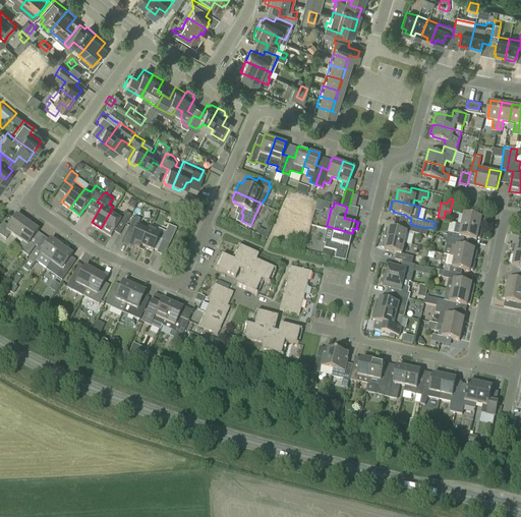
[(113,207),(101,228),(111,233),(120,219),(125,222),(131,212),(125,208),(122,212),(120,211),(117,215),(111,212),(114,207),(113,207)]
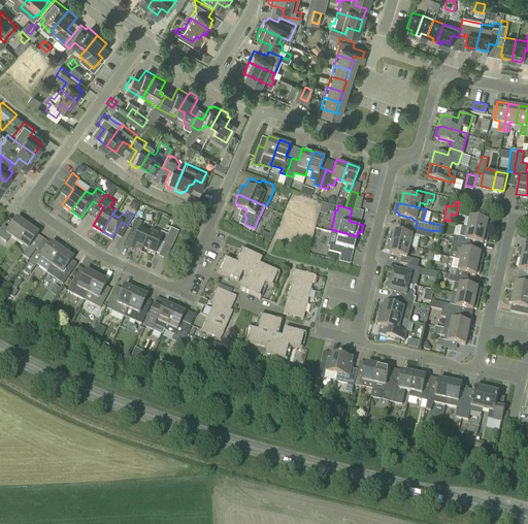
[(488,219),(489,218),(470,214),(467,225),(486,229),(486,228),(490,228),(492,221),(488,219)]
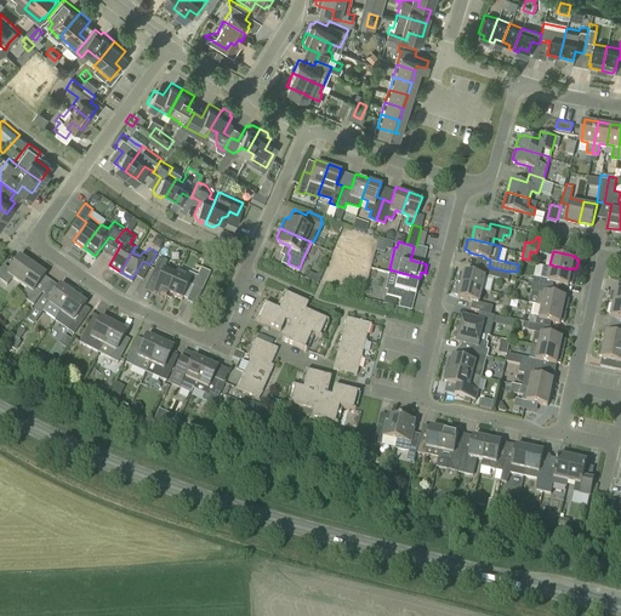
[(20,280),(32,262),(20,254),(10,267),(4,262),(0,266),(0,277),(6,281),(12,274),(20,280)]
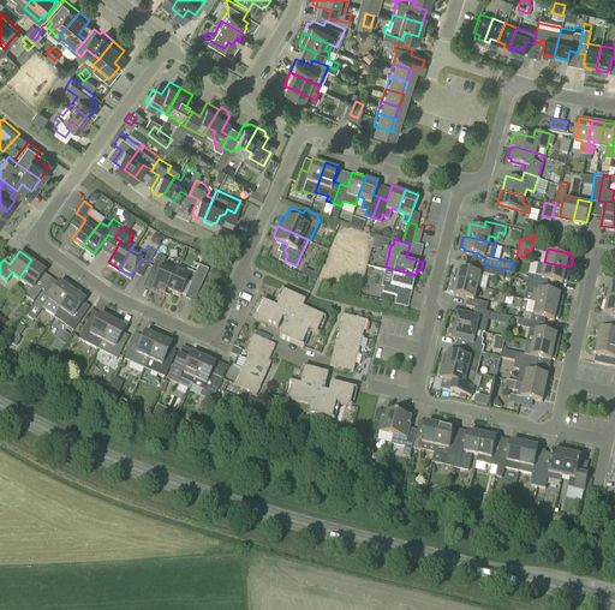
[(165,292),(175,267),(175,265),(173,269),(162,264),(165,256),(157,252),(151,267),(159,270),(151,286),(165,292)]
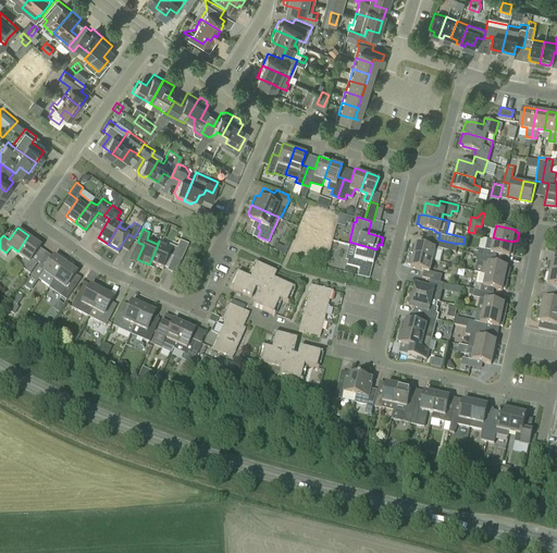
[(28,235),(17,252),(23,255),(17,262),(29,271),(38,259),(32,256),(40,244),(28,235)]
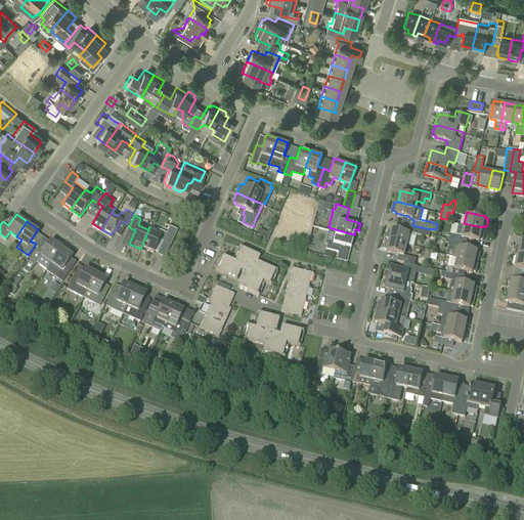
[(446,236),(466,241),(468,235),(480,239),(480,237),(483,237),(485,229),(482,227),(464,223),(459,222),(457,229),(450,228),(449,233),(446,232),(446,236)]
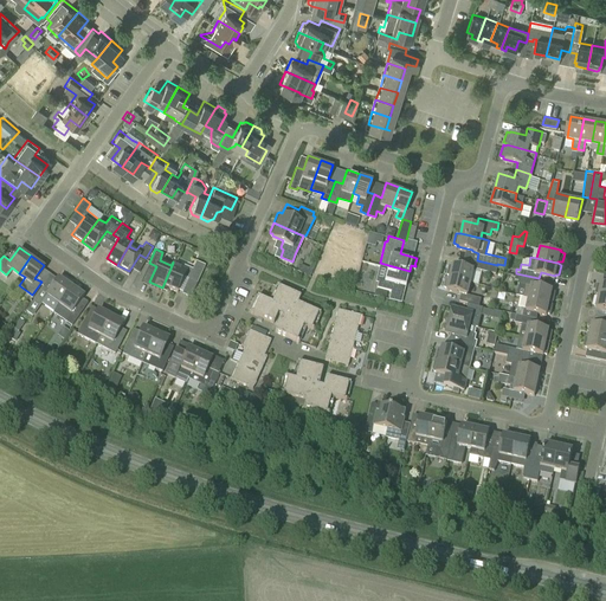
[(173,263),(162,288),(165,283),(178,289),(185,275),(198,280),(205,263),(197,258),(193,266),(184,262),(181,266),(173,263)]
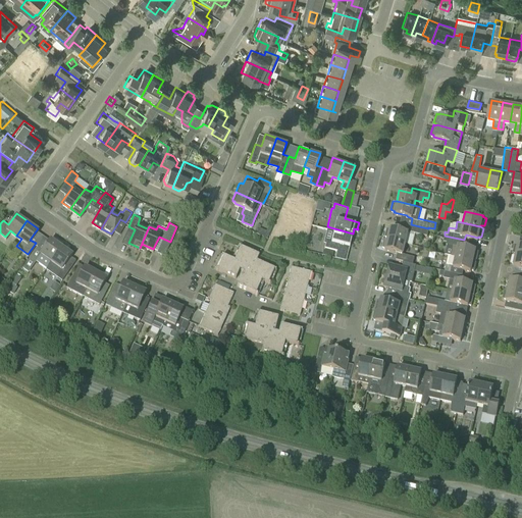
[(427,234),(428,228),(411,224),(410,229),(427,234)]
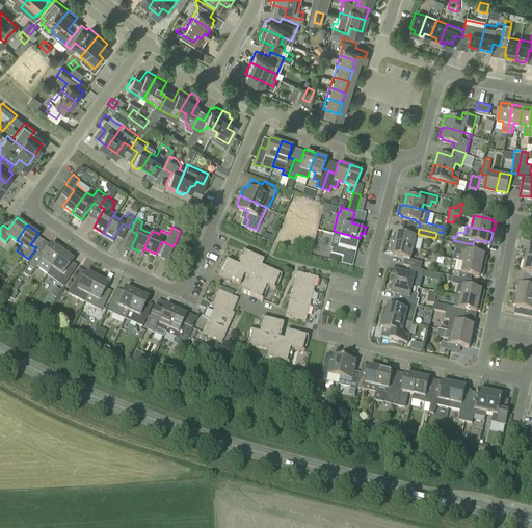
[(272,240),(274,235),(264,230),(261,236),(272,240)]
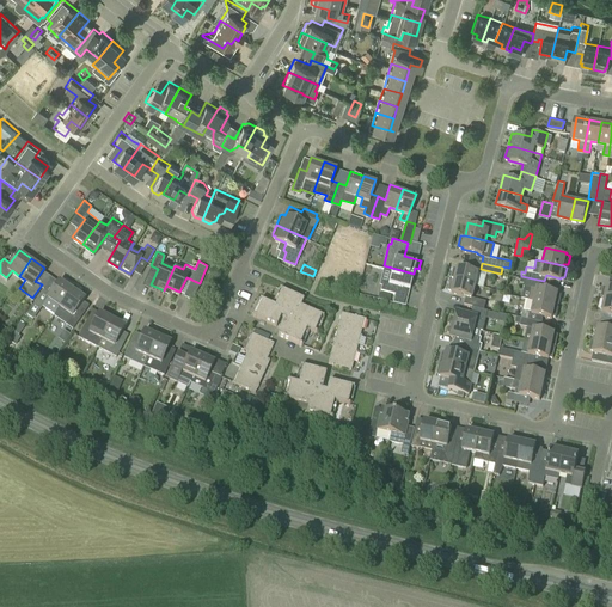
[(454,277),(475,283),(478,270),(458,264),(457,265),(453,265),(452,274),(454,276),(454,277)]
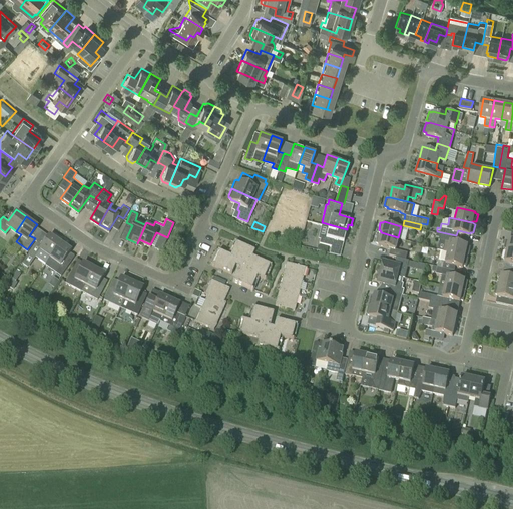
[(347,229),(329,224),(326,235),(321,234),(320,238),(332,241),(333,237),(344,239),(347,229)]
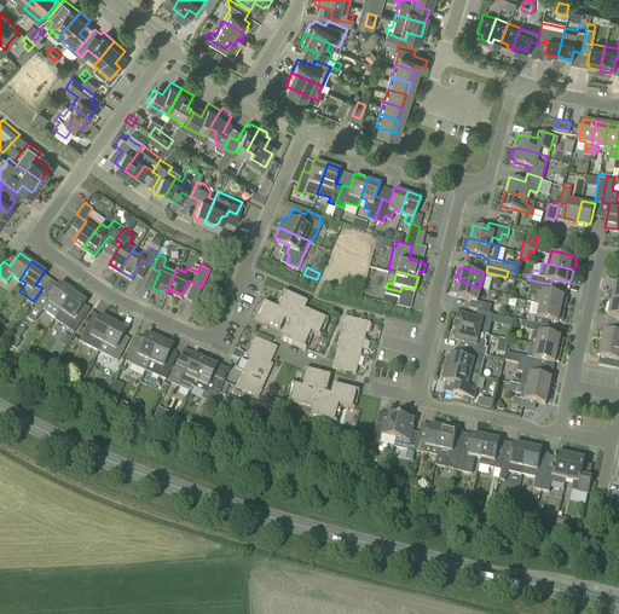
[(539,302),(539,301),(561,306),(561,305),(565,305),(567,296),(563,294),(563,293),(550,290),(550,284),(527,279),(526,284),(530,285),(530,287),(531,287),(527,299),(539,302)]
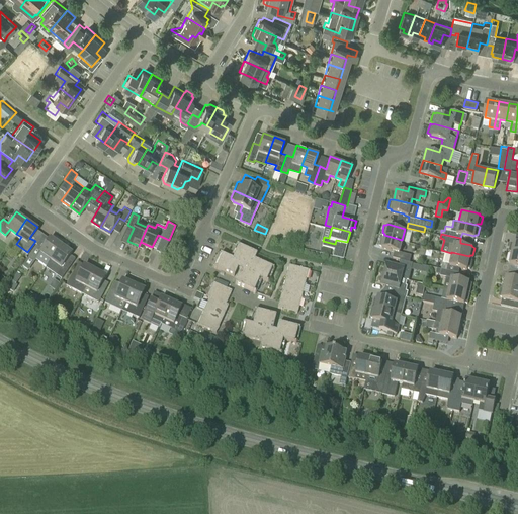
[(51,257),(61,243),(60,242),(60,239),(54,235),(52,237),(50,236),(42,246),(36,243),(28,253),(34,257),(35,257),(46,264),(51,257)]
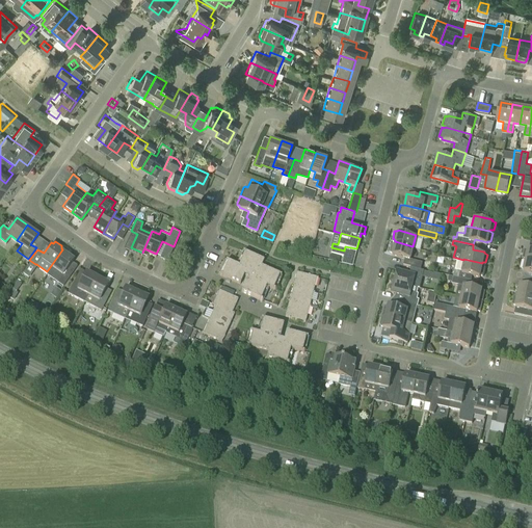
[(410,256),(413,246),(395,241),(392,241),(390,249),(393,251),(392,253),(405,256),(403,262),(410,264),(421,266),(422,259),(410,256)]
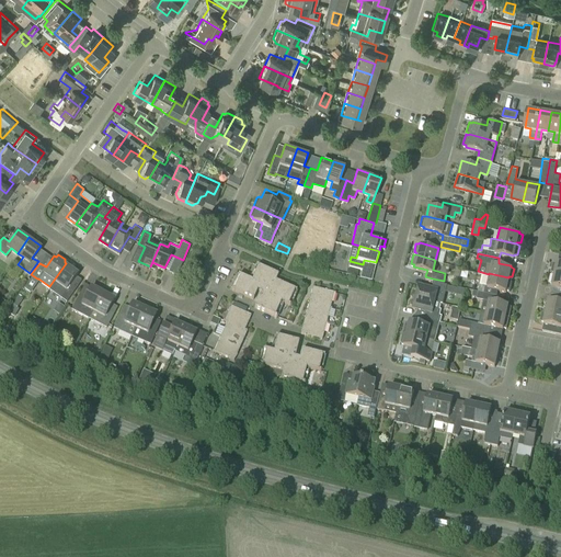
[(560,259),(557,259),(557,260),(552,261),(551,269),(554,271),(560,272),(560,259)]
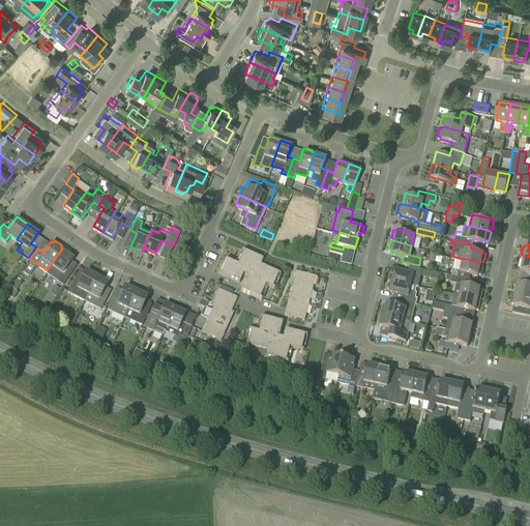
[(260,263),(263,257),(242,247),(236,261),(225,257),(218,270),(243,282),(240,287),(261,296),(267,283),(274,286),(281,271),(260,263)]
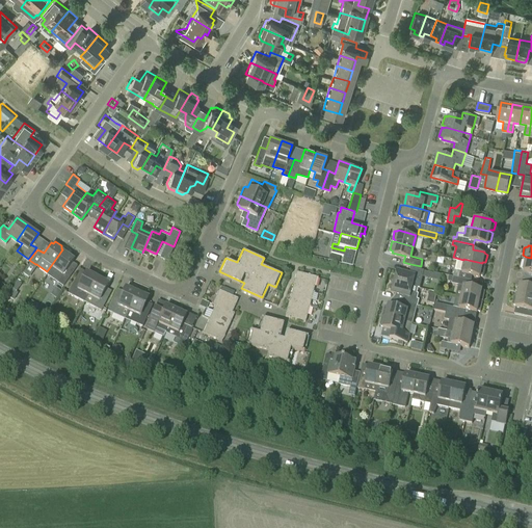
[(73,258),(62,249),(52,264),(57,268),(55,279),(62,284),(71,273),(64,269),(73,258)]
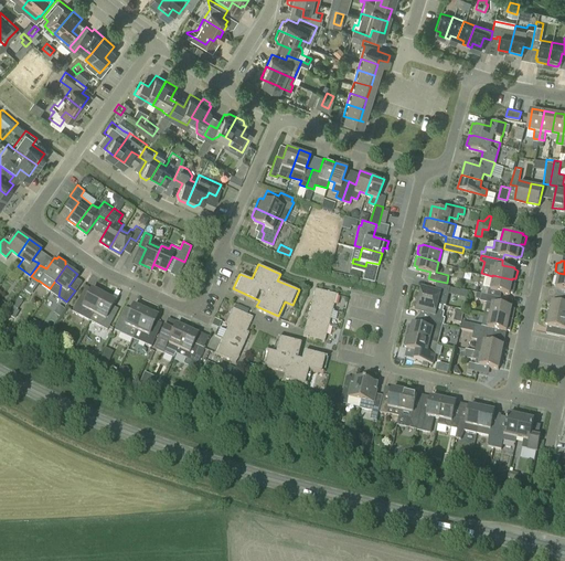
[(564,274),(558,273),(558,274),(554,274),(552,283),(556,284),(556,285),(564,287),(564,274)]
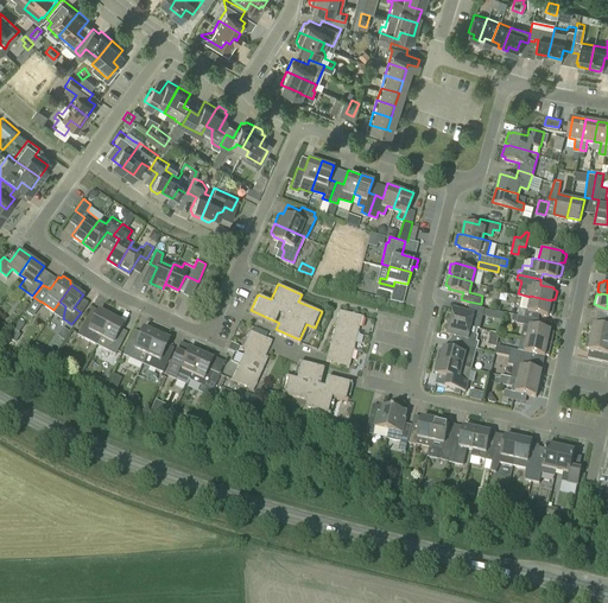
[(551,302),(551,300),(530,296),(530,297),(527,309),(548,313),(548,312),(552,312),(555,303),(551,302)]
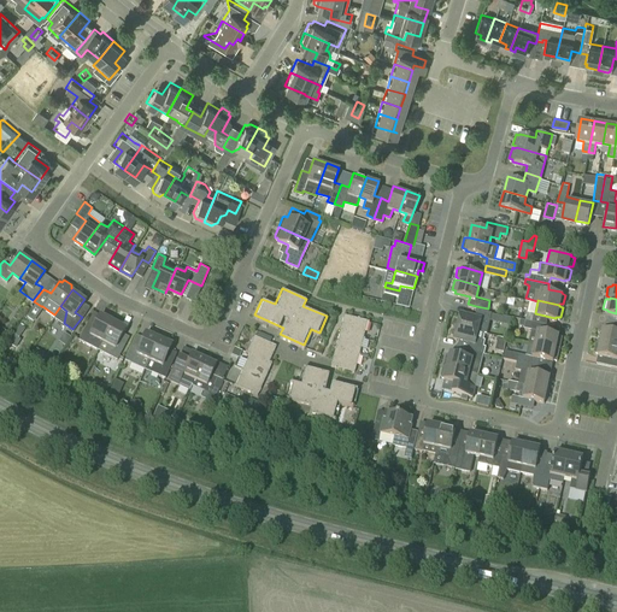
[(488,310),(488,309),(476,306),(475,313),(460,310),(457,323),(485,330),(487,331),(492,310),(488,310)]
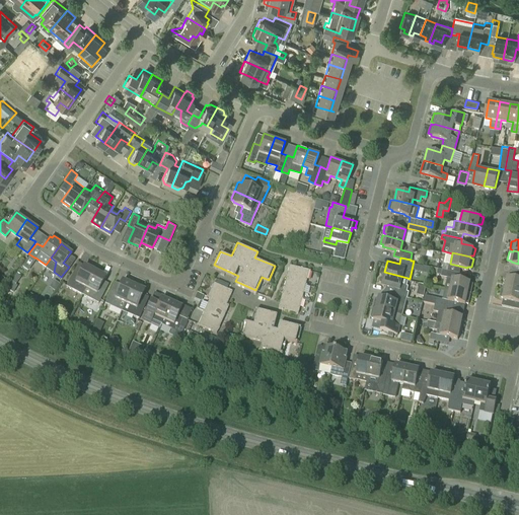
[(82,292),(86,285),(94,269),(84,263),(78,274),(72,271),(66,283),(82,292)]
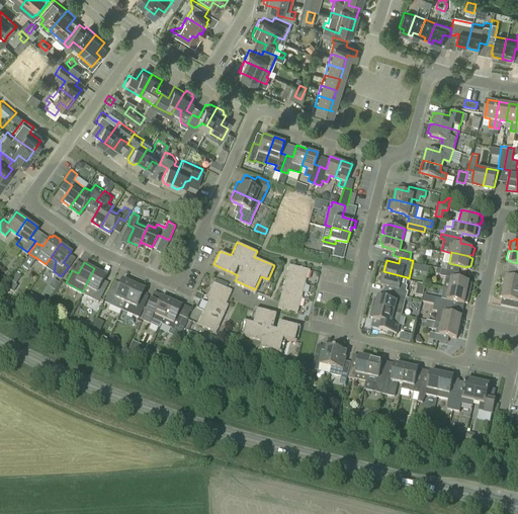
[(285,276),(307,281),(310,267),(288,262),(285,276)]
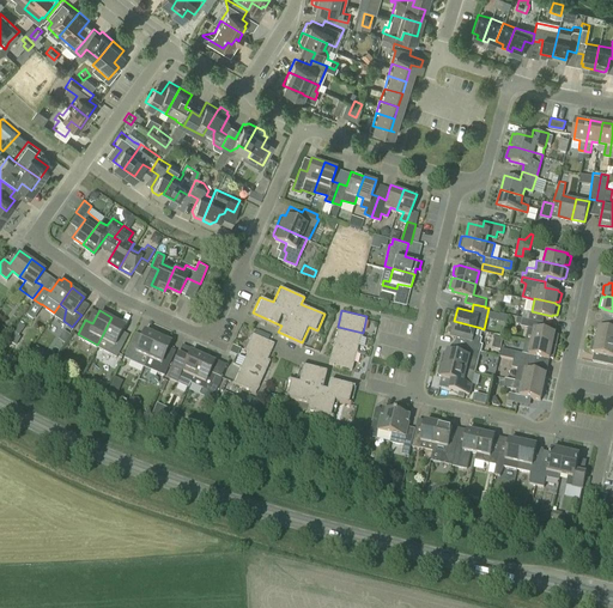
[(552,344),(552,342),(557,344),(559,332),(554,332),(554,330),(540,327),(541,320),(529,317),(522,316),(521,323),(528,324),(527,330),(530,332),(529,338),(526,338),(525,339),(552,344)]
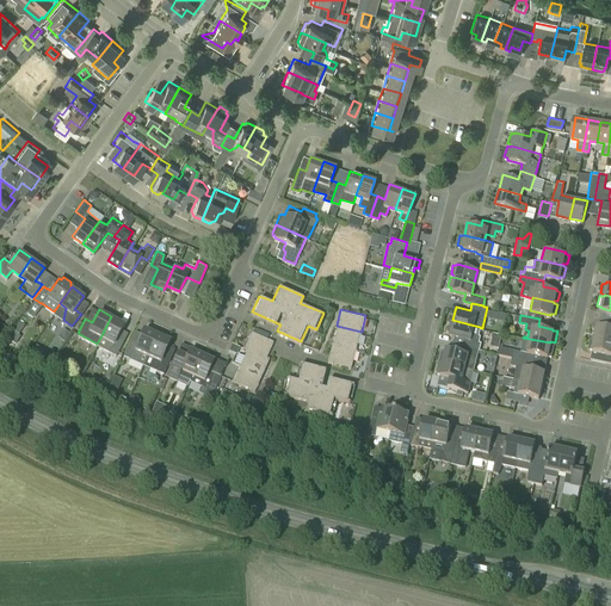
[(124,322),(111,316),(102,335),(97,344),(116,353),(123,339),(117,335),(124,322)]
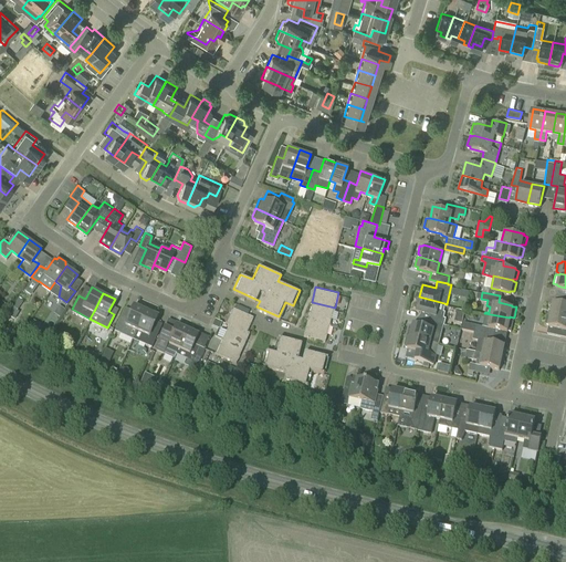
[(565,294),(556,293),(554,300),(552,312),(565,314),(565,294)]
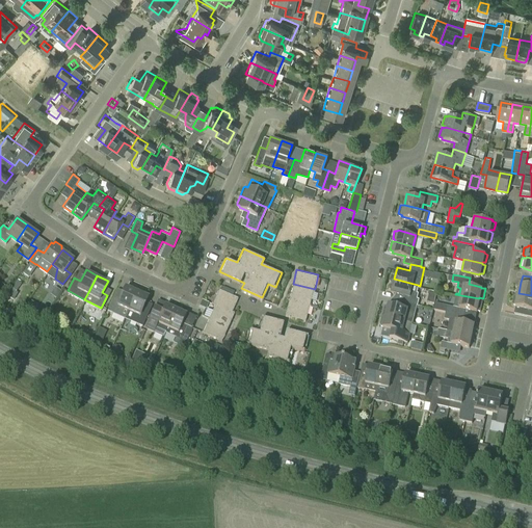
[(16,282),(20,287),(26,283),(23,278),(16,282)]
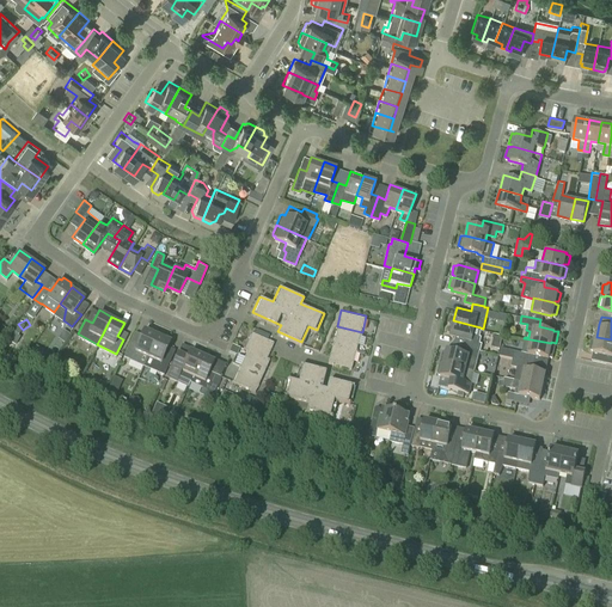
[(0,330),(6,335),(11,329),(0,320),(0,330)]
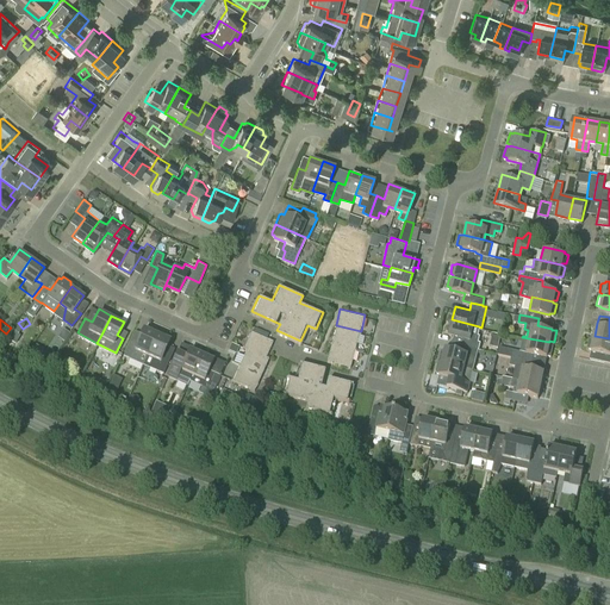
[(478,332),(479,326),(452,319),(449,332),(465,336),(462,344),(478,348),(479,348),(480,340),(478,340),(480,334),(478,332)]
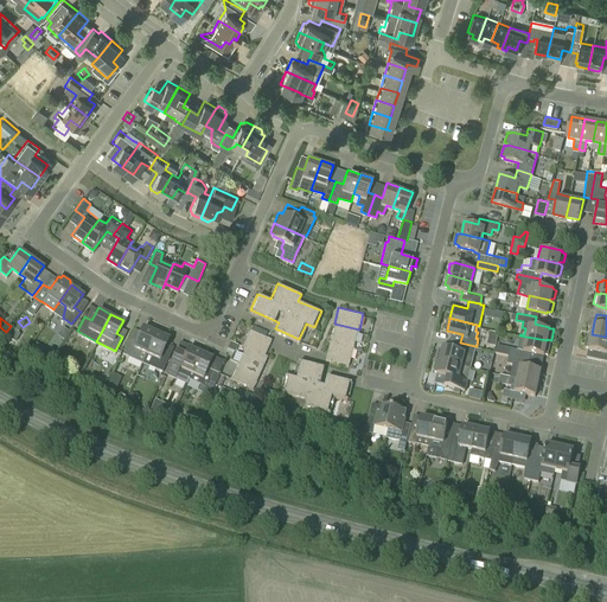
[(355,346),(359,330),(334,324),(330,340),(355,346)]
